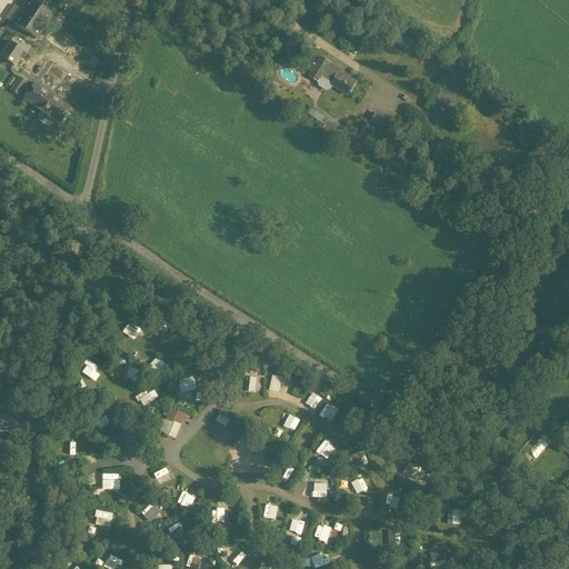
[(39,6),(30,0),(29,0),(22,10),(13,23),(36,39),(52,15),(47,11),(39,6)]
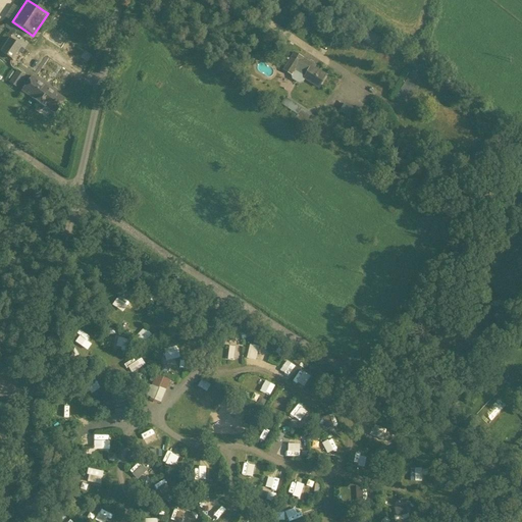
[(39,0),(36,5),(43,10),(50,0),(39,0)]
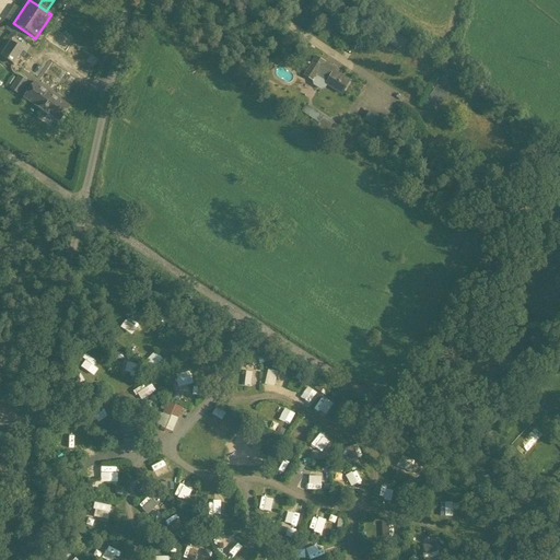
[(13,23),(22,10),(15,6),(7,19),(13,23)]
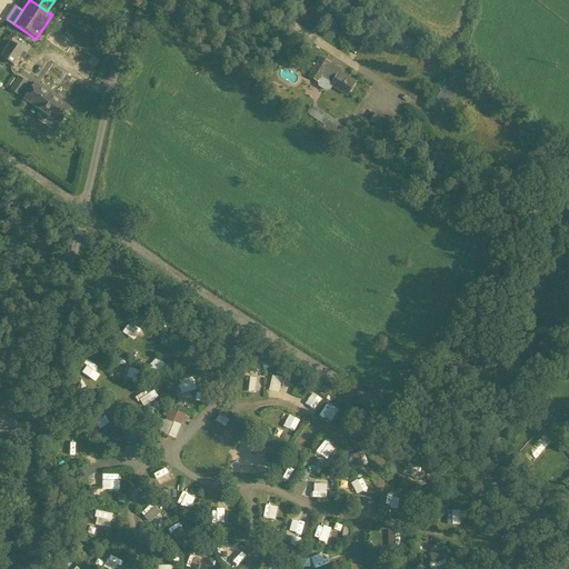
[(412,43),(396,31),(390,38),(407,50),(412,43)]
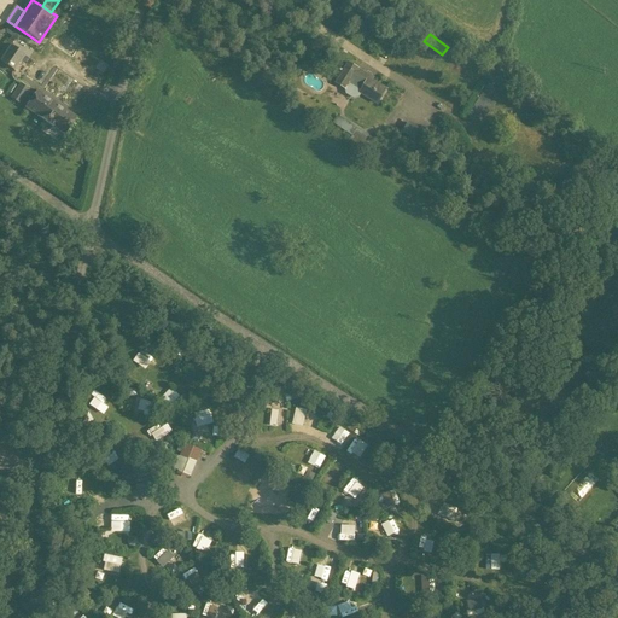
[(0,60),(0,62),(11,46),(13,42),(7,38),(0,47),(0,60)]
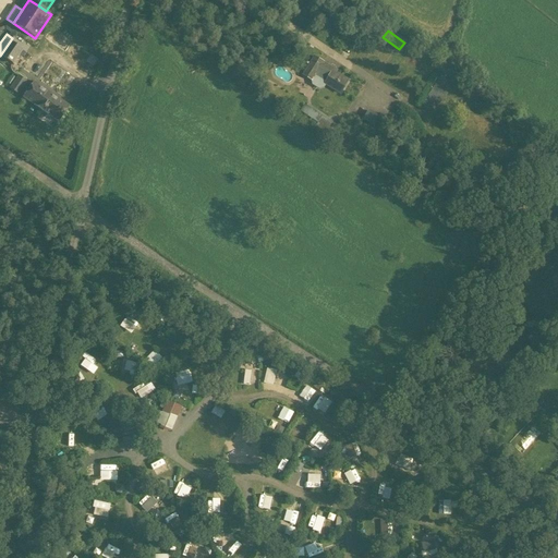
[(0,56),(13,64),(23,49),(10,41),(0,56)]
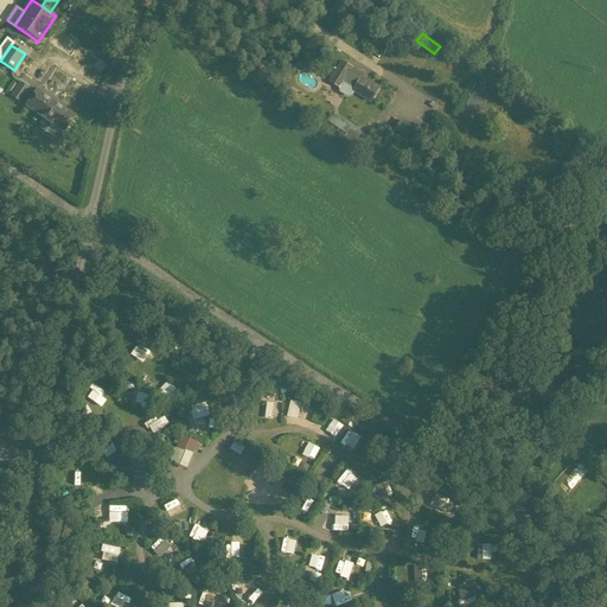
[(364,75),(343,61),(330,81),(339,87),(342,84),(370,102),(379,88),(363,77),(364,75)]
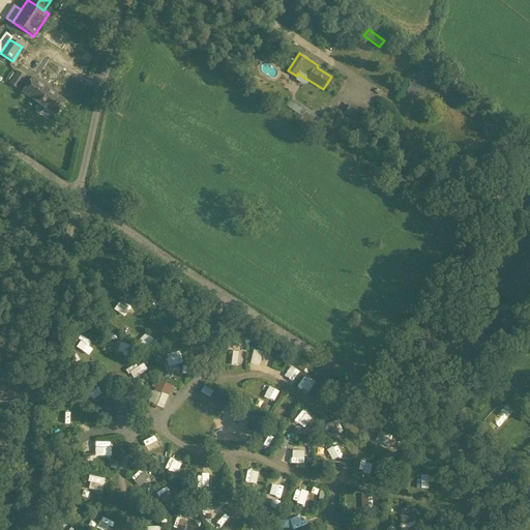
[(25,78),(18,72),(9,85),(17,89),(25,78)]
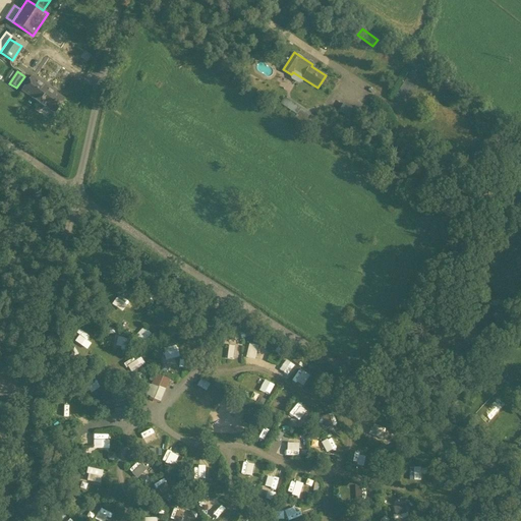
[(411,72),(394,97),(399,100),(416,75),(411,72)]
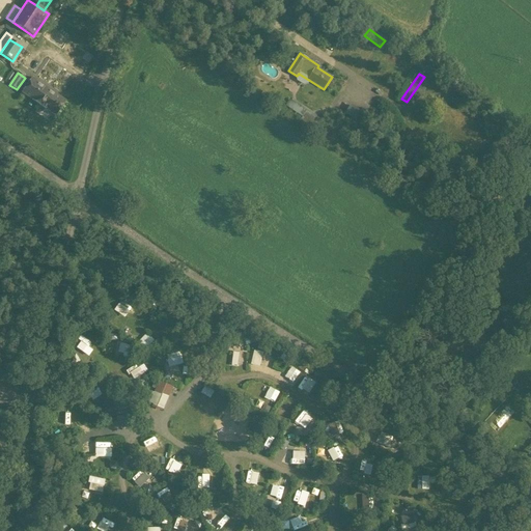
[(27,95),(36,81),(31,78),(22,92),(27,95)]
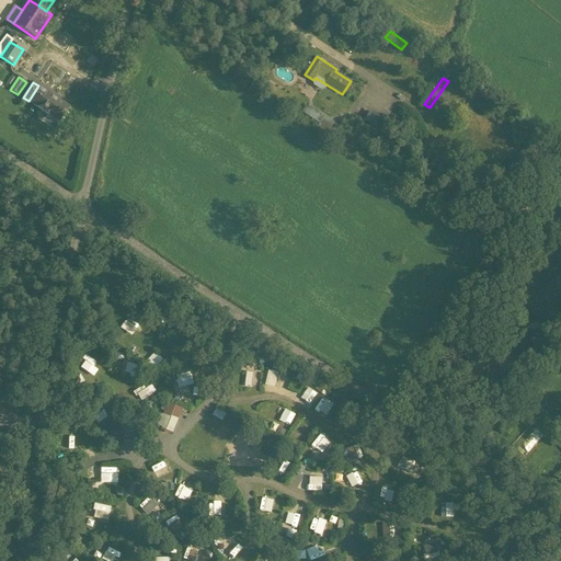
[(69,107),(38,86),(29,101),(59,123),(69,107)]
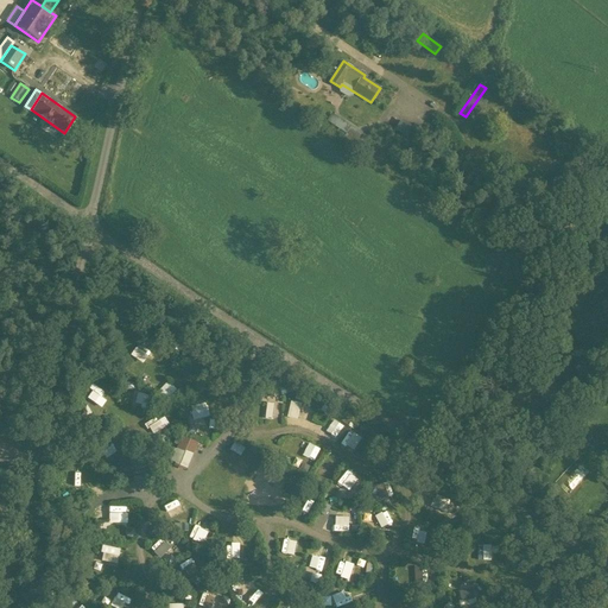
[(398,130),(410,137),(416,126),(404,120),(398,130)]
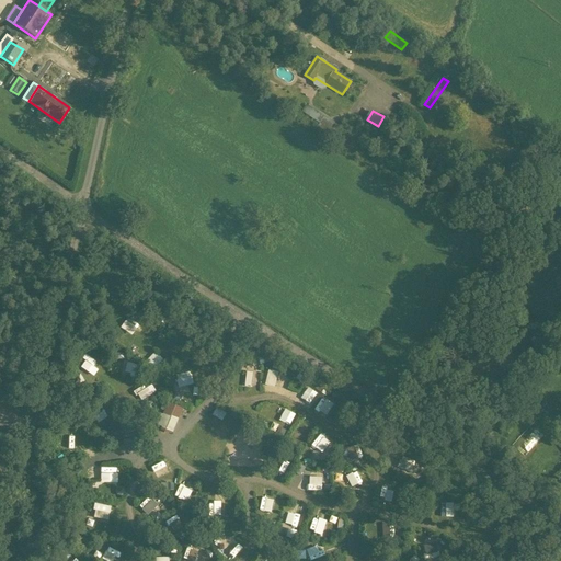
[(133,334),(137,328),(126,321),(122,328),(133,334)]
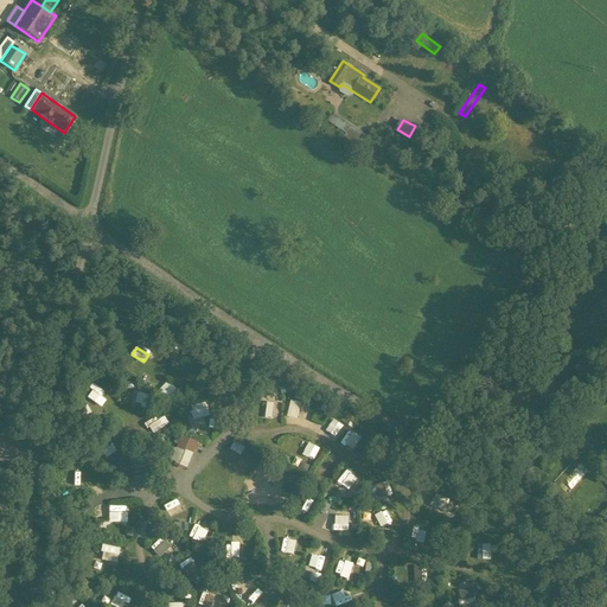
[(90,400),(101,406),(108,394),(96,387),(90,400)]
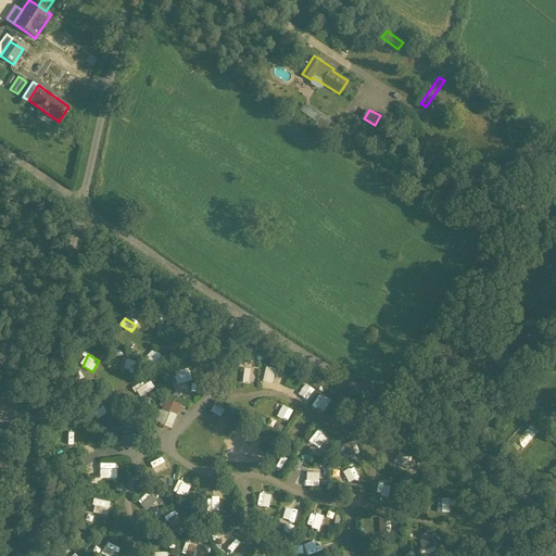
[(255,383),(257,369),(245,368),(243,382),(255,383)]
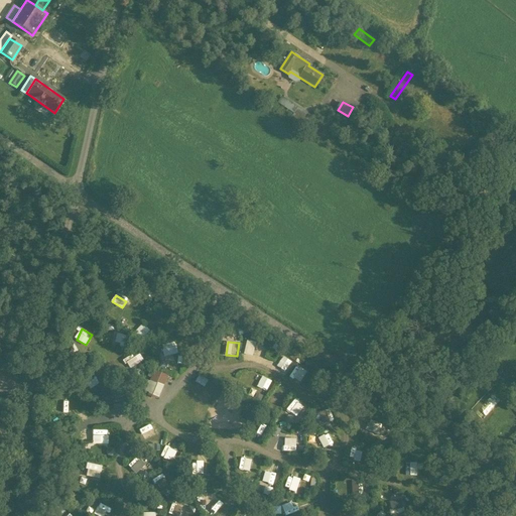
[(177,343),(162,344),(163,355),(177,354),(177,343)]
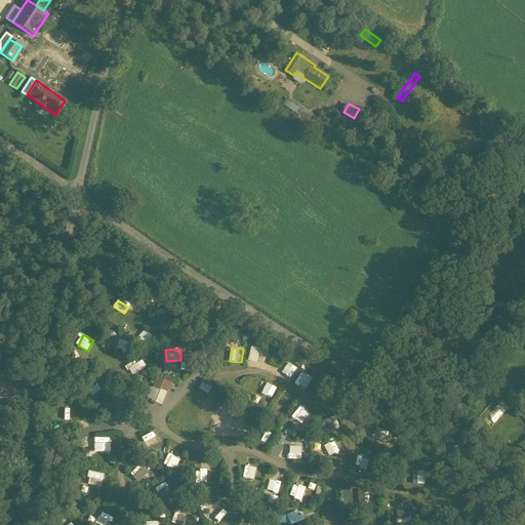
[(289,362),(282,372),(290,378),(297,368),(289,362)]
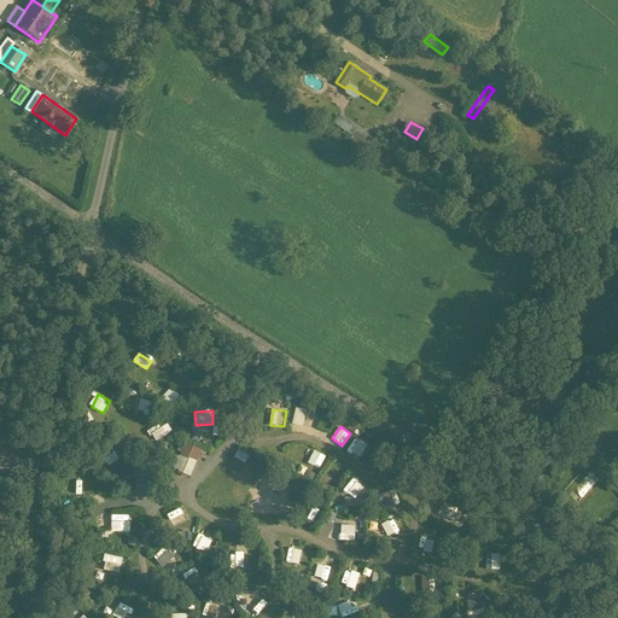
[(356,437),(349,452),(361,458),(368,443),(356,437)]
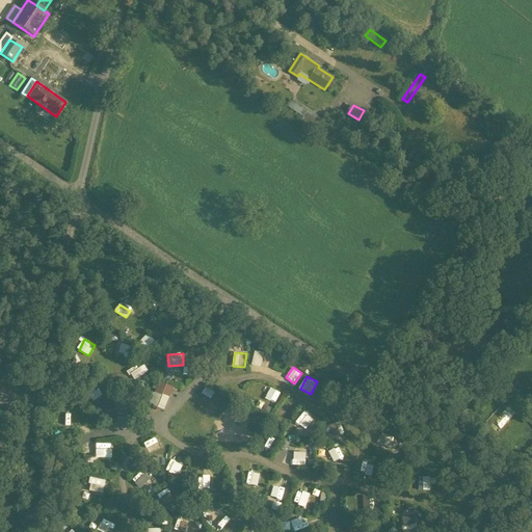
[(152,405),(166,409),(175,386),(160,381),(152,405)]
